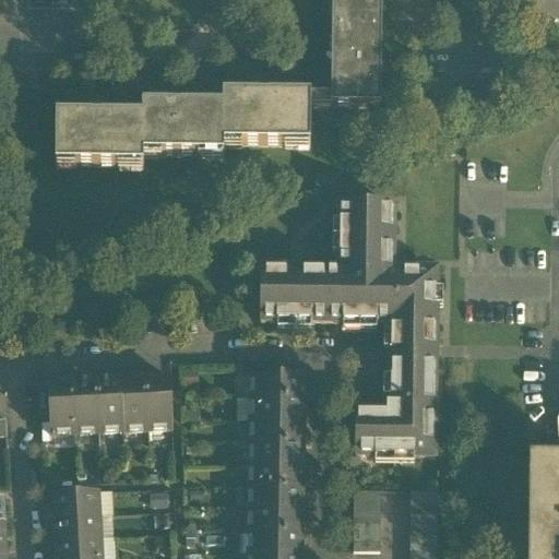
[(331,109),(380,110),(381,0),(332,0),(332,102),(331,109)]
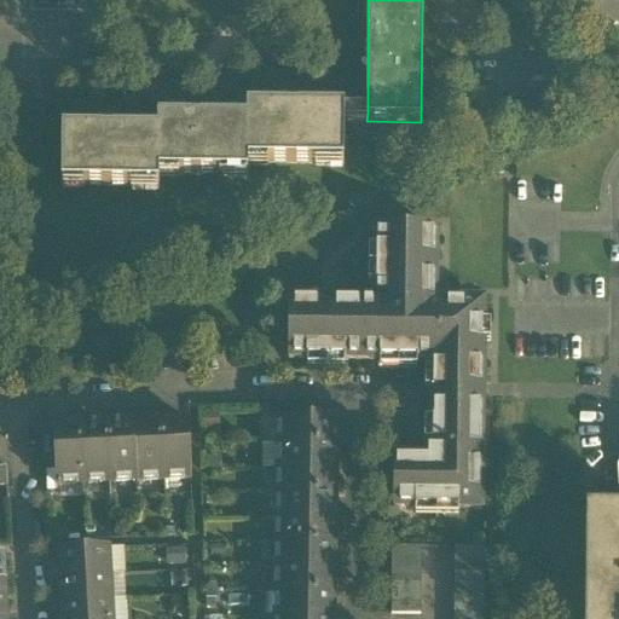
[(62,187),(158,189),(158,177),(248,178),(248,166),(343,167),(343,121),(343,113),(247,111),(247,123),(158,122),(158,134),(63,133),(62,187)]
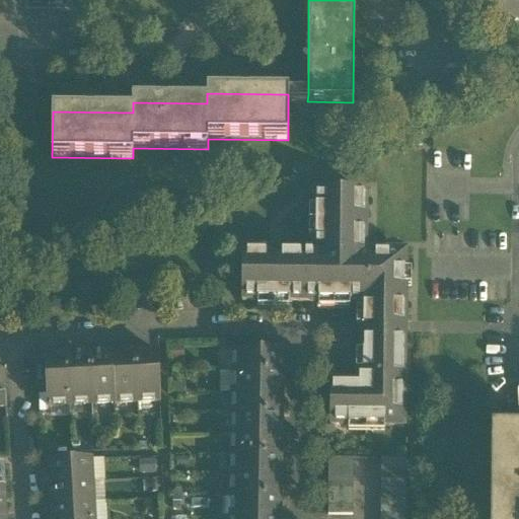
[(364,304),(363,321),(403,322),(404,255),(384,255),(384,269),(372,269),(371,262),(363,262),(363,257),(364,257),(364,254),(365,195),(316,194),(315,254),(242,253),(242,302),(364,304)]
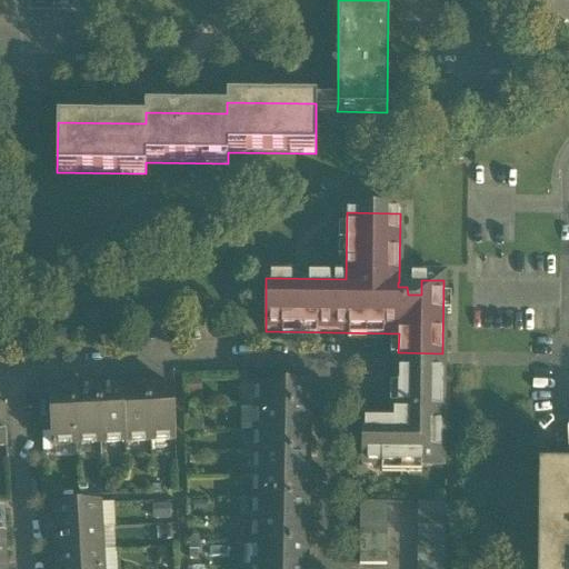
[(421,280),(399,279),(399,282),(398,282),(398,287),(407,287),(408,295),(421,295),(421,280)]
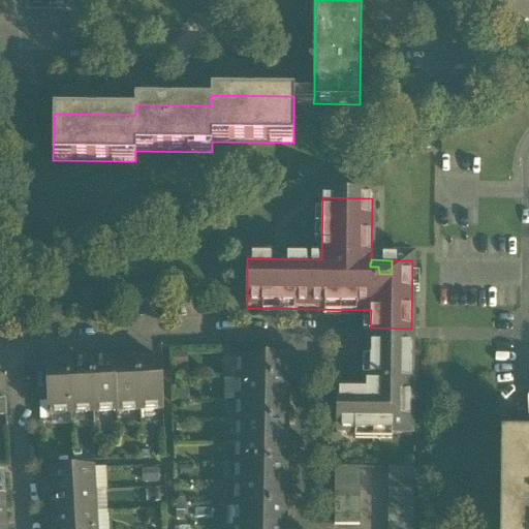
[(411,342),(411,329),(370,328),(370,342),(411,342)]
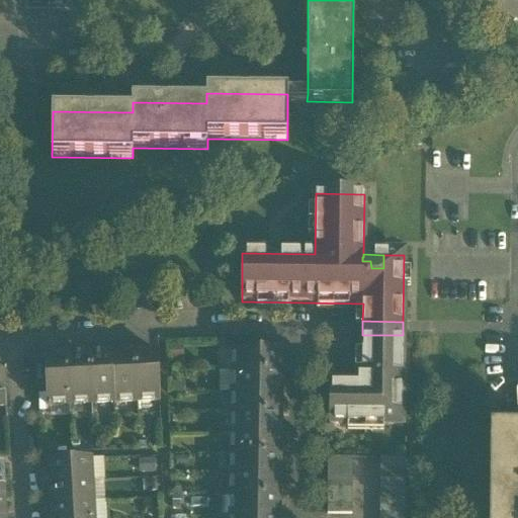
[(402,427),(403,335),(362,335),(362,380),(374,380),(374,385),(362,386),(330,385),(329,426),(402,427)]
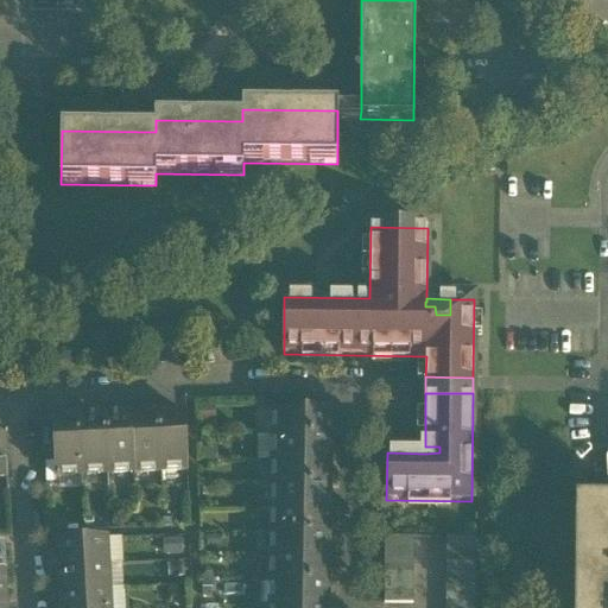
[(273,412),(272,437),(329,438),(330,413),(273,412)]
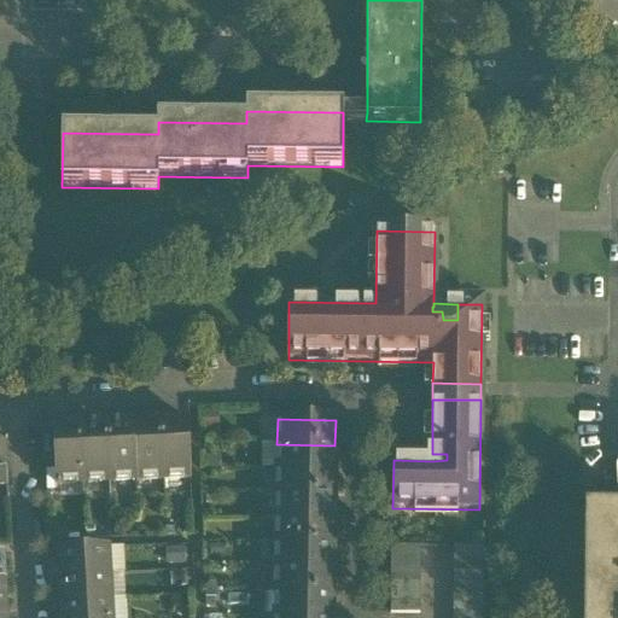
[(188,421),(159,423),(163,481),(191,479),(188,421)]
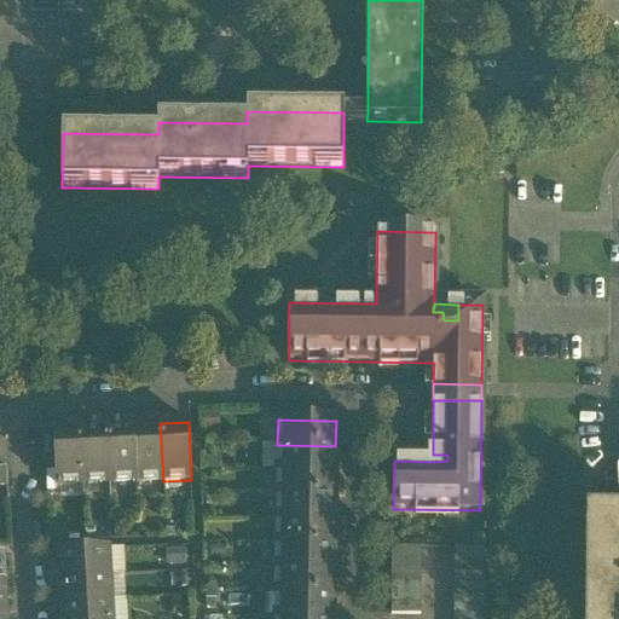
[(137,482),(163,481),(160,423),(133,424),(137,482)]
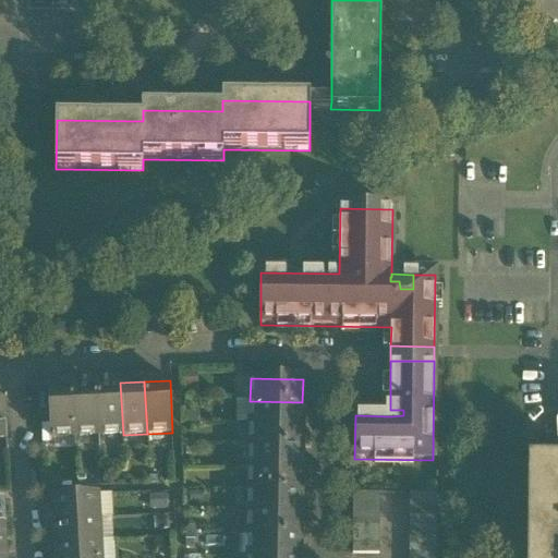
[(99,436),(123,435),(120,383),(96,384),(99,436)]
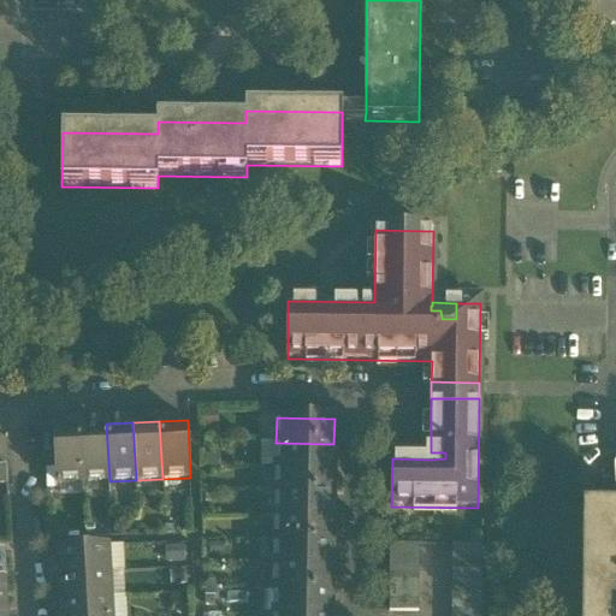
[(83,483),(110,481),(106,424),(80,425),(83,483)]
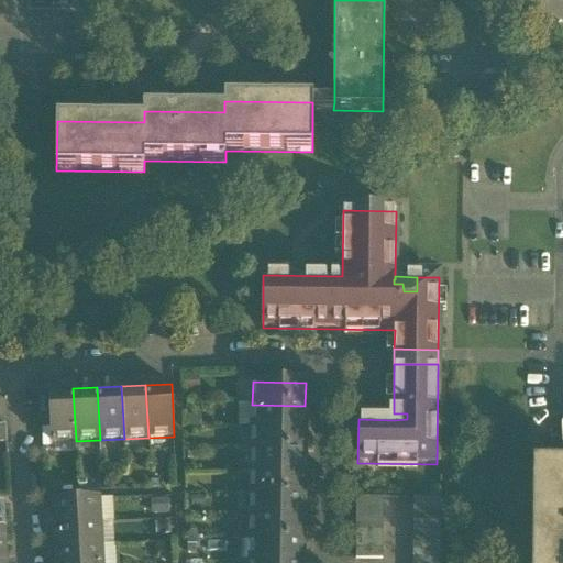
[(55,442),(76,441),(73,388),(48,389),(51,443),(52,442),(52,444),(55,444),(55,442)]
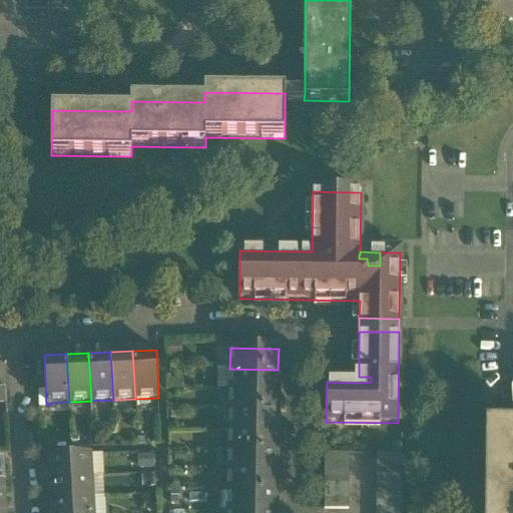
[(216,390),(229,390),(229,369),(217,369),(216,390)]
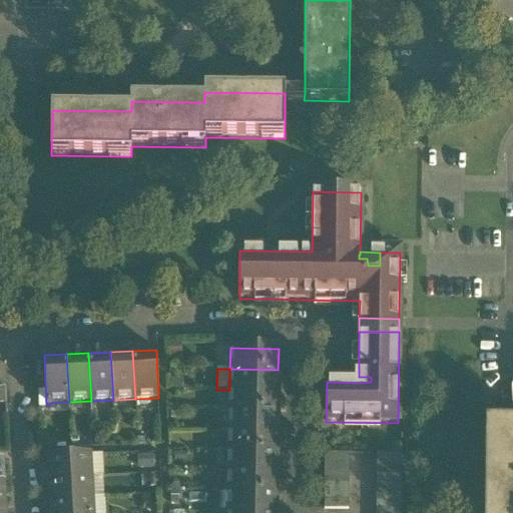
[(278,390),(278,370),(229,369),(229,390),(278,390)]
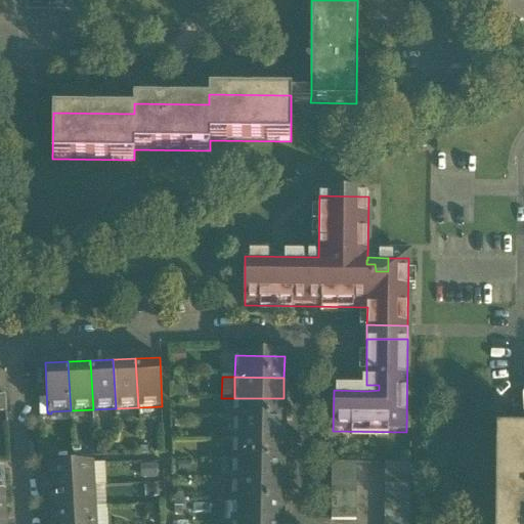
[(284,420),(284,398),(234,398),(234,419),(284,420)]
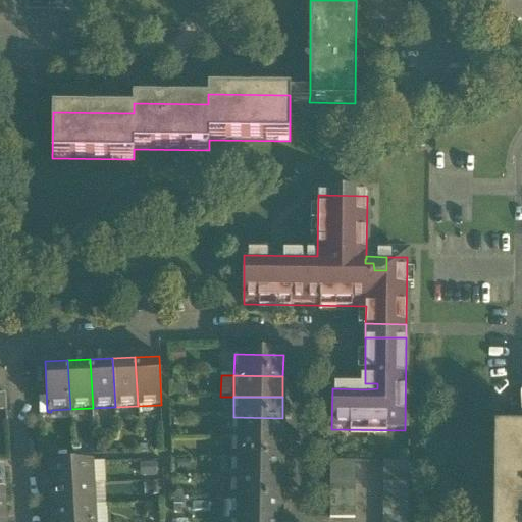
[(48,410),(47,411),(47,423),(70,422),(70,409),(51,410),(51,412),(48,412),(48,410)]
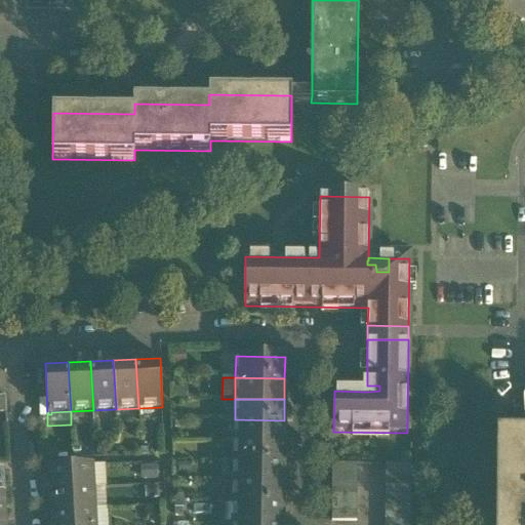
[(284,441),(284,420),(235,419),(235,440),(284,441)]
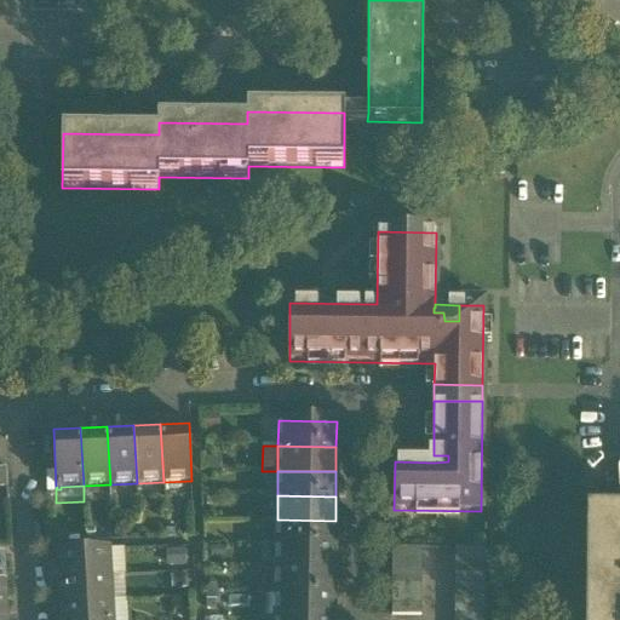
[(619,619),(619,517),(587,517),(586,619),(619,619)]
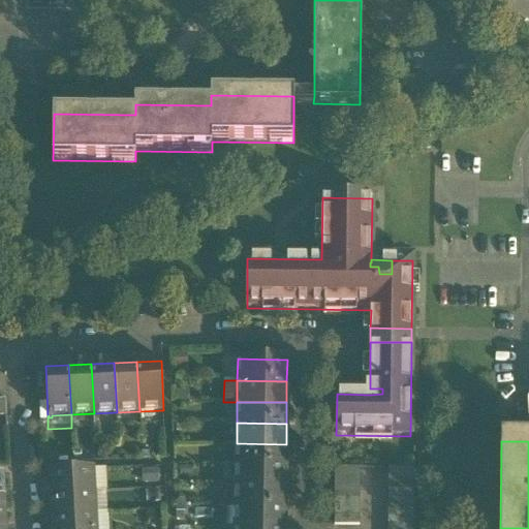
[(285,466),(286,444),(237,443),(236,465),(285,466)]
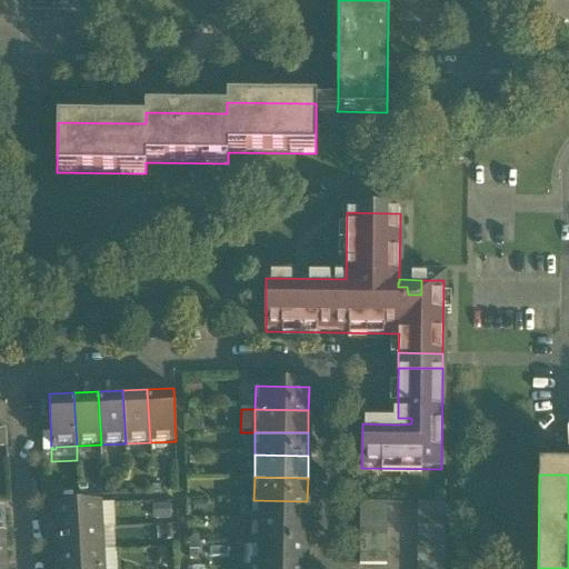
[(307,523),(307,501),(253,500),(253,522),(307,523)]
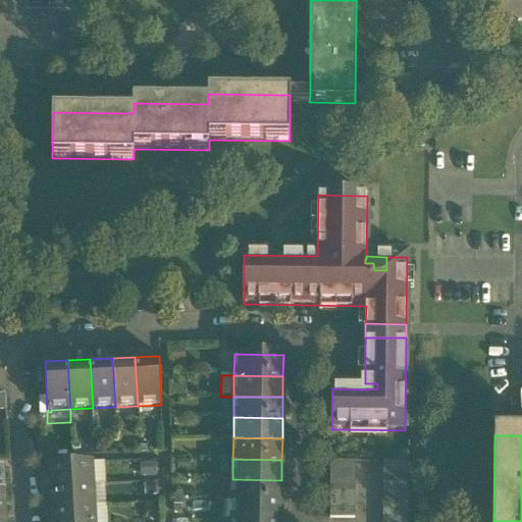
[(157,463),(140,464),(140,479),(157,478),(157,463)]
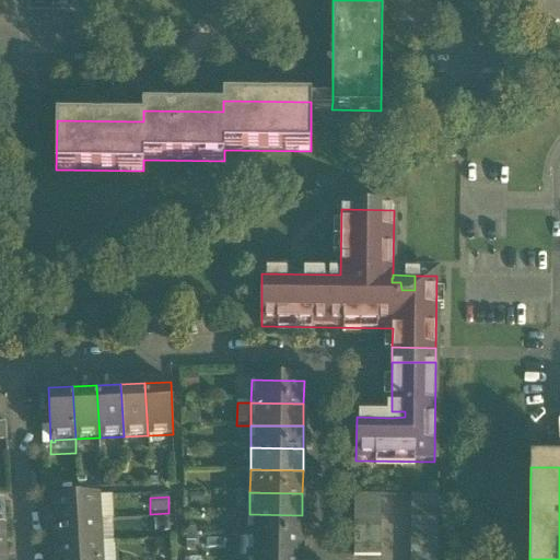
[(354,497),(354,509),(381,509),(381,497),(354,497)]
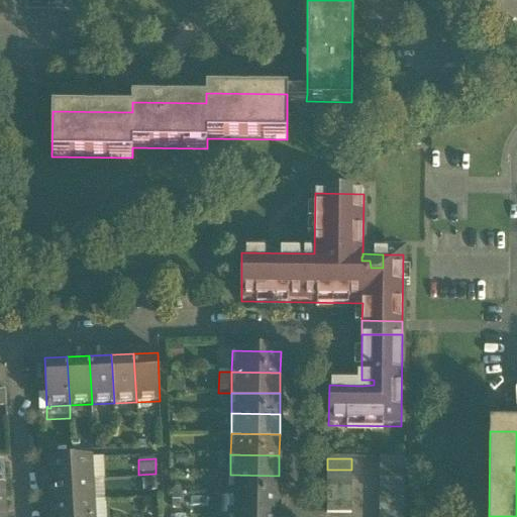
[(380,458),(380,470),(404,471),(404,458),(380,458)]
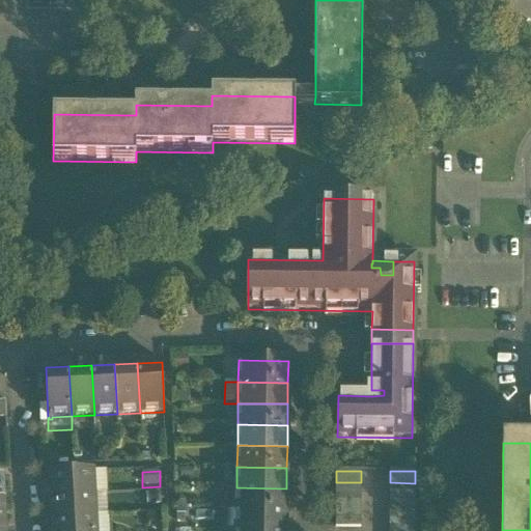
[(107,472),(92,473),(94,495),(107,494),(108,494),(107,472)]
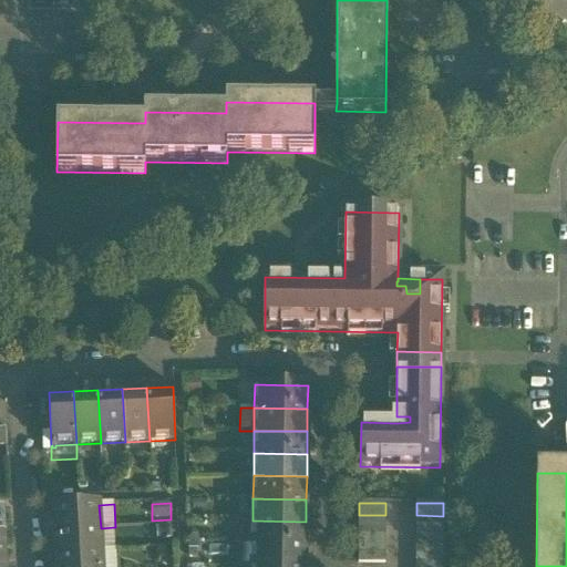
[(55,507),(57,531),(101,528),(99,505),(55,507)]
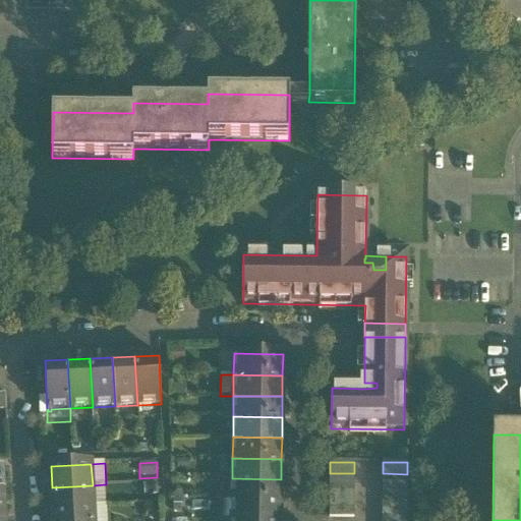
[(330,473),(330,484),(354,484),(354,473),(330,473)]
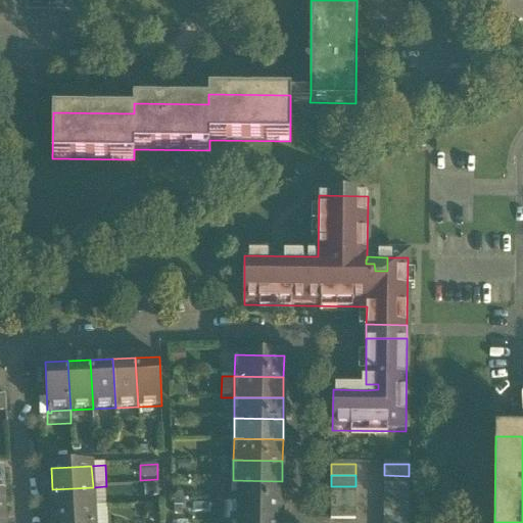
[(384,475),(384,486),(409,486),(409,476),(384,475)]
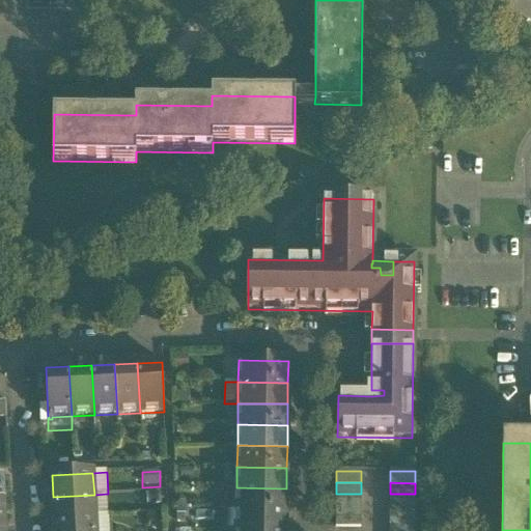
[(286,509),(286,488),(236,487),(236,509),(286,509)]
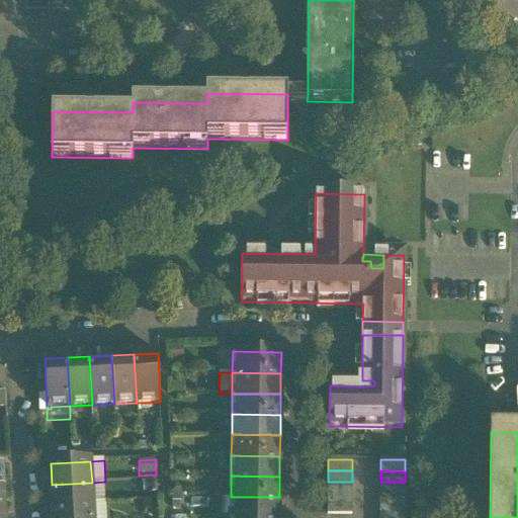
[(105,503),(104,482),(92,483),(93,503),(105,503)]
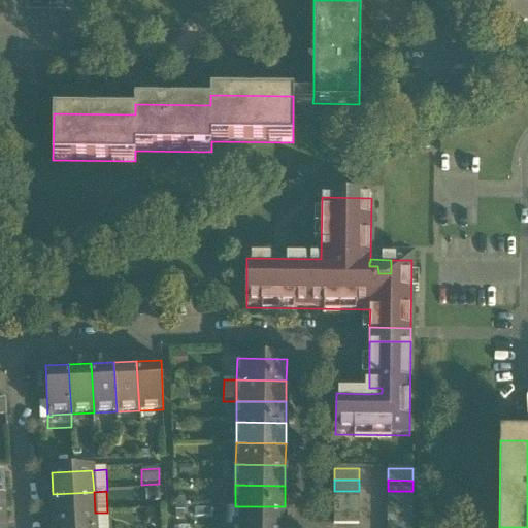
[(334,491),(334,502),(359,502),(359,491),(334,491)]
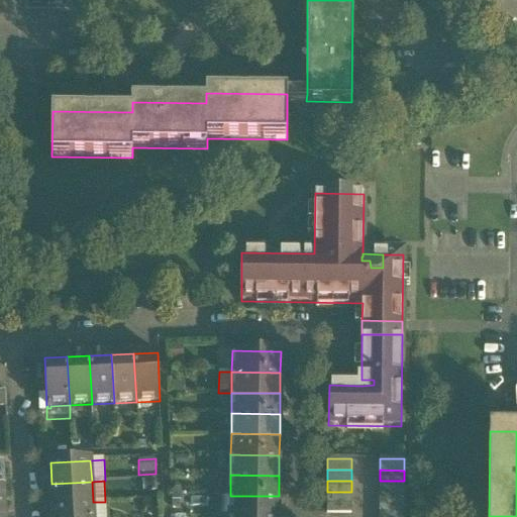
[(380,481),(380,492),(404,492),(404,481),(380,481)]
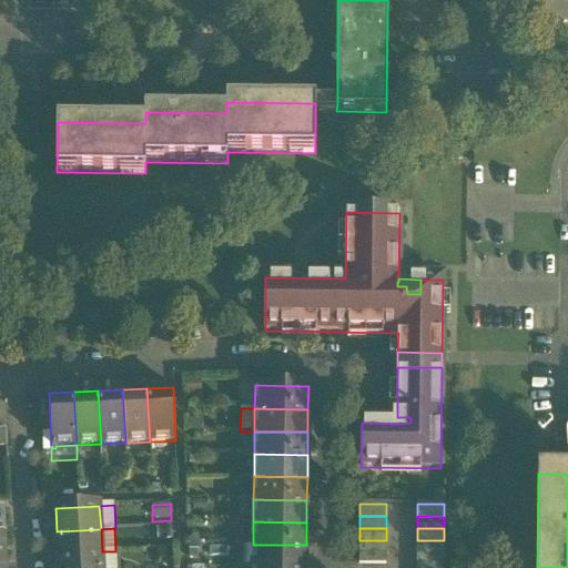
[(57,531),(58,554),(102,551),(101,529),(57,531)]
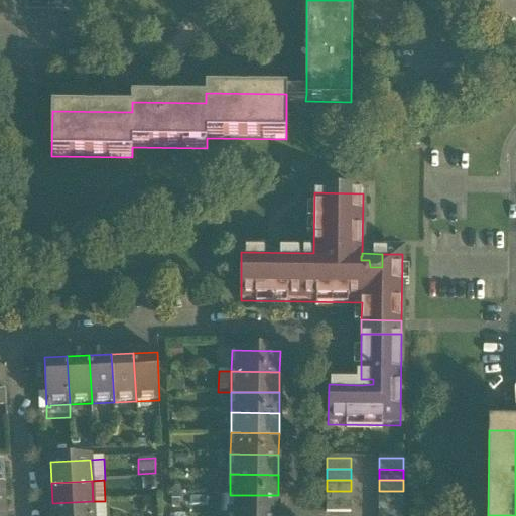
[(327,491),(327,502),(351,502),(351,491),(327,491)]
